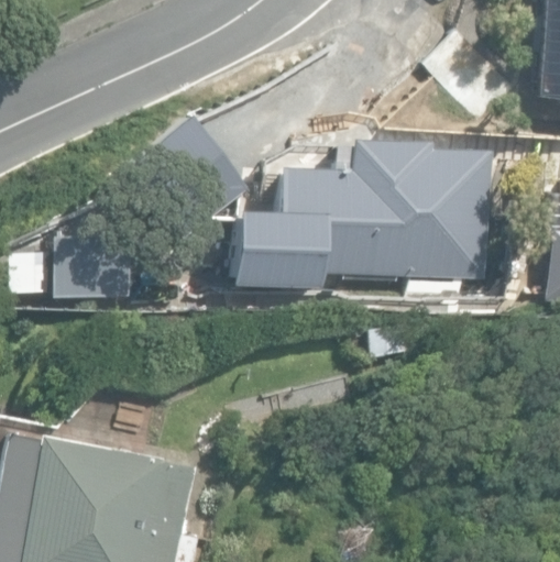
[(550,109),(559,110),(559,0),(536,0),(530,96),(551,97),(550,109)]
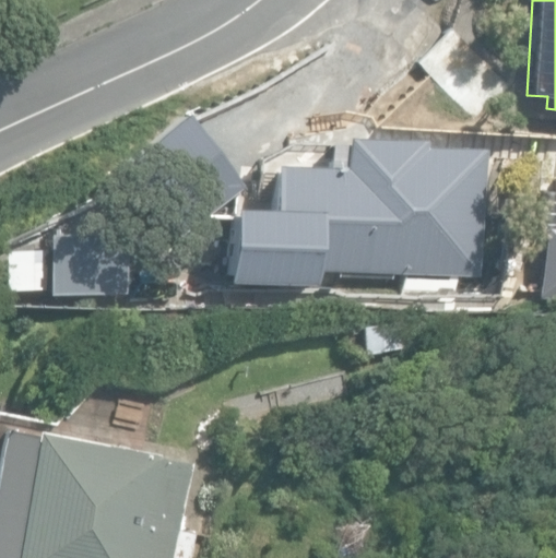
[(414,66),(474,122),(509,86),(450,28),(414,66)]
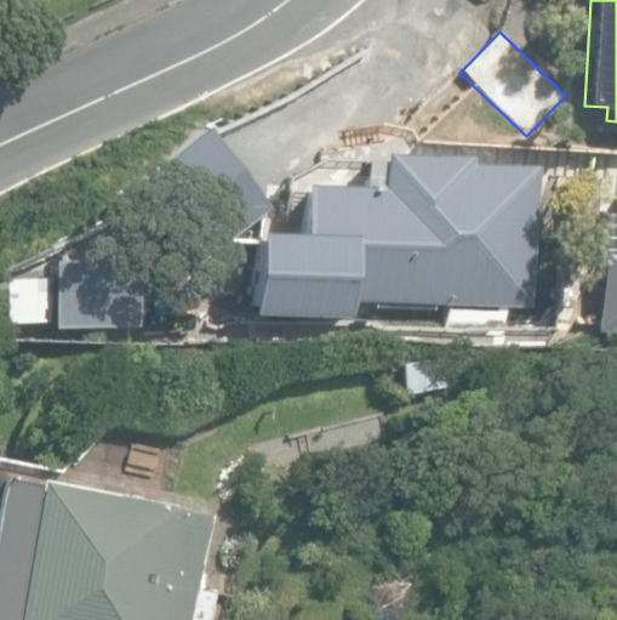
[(180,189),(217,259),(272,228),(266,216),(280,187),(257,146),(180,189)]
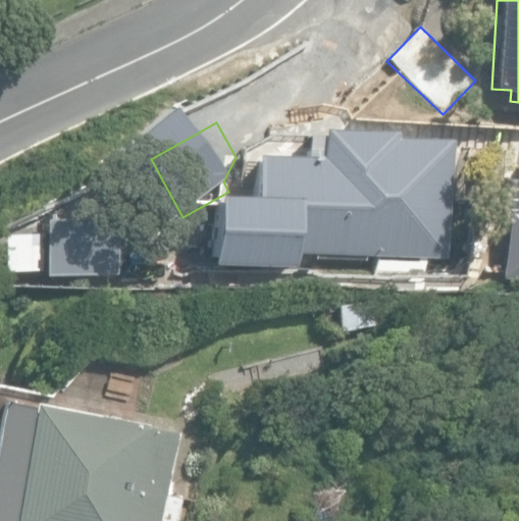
[(379,274),(427,276),(428,257),(450,258),(455,140),(394,137),(394,132),(320,127),(319,134),(306,133),(305,156),(254,154),(251,209),(218,208),(215,263),(291,266),(291,252),(318,253),(318,258),(367,260),(367,255),(379,255),(379,274)]
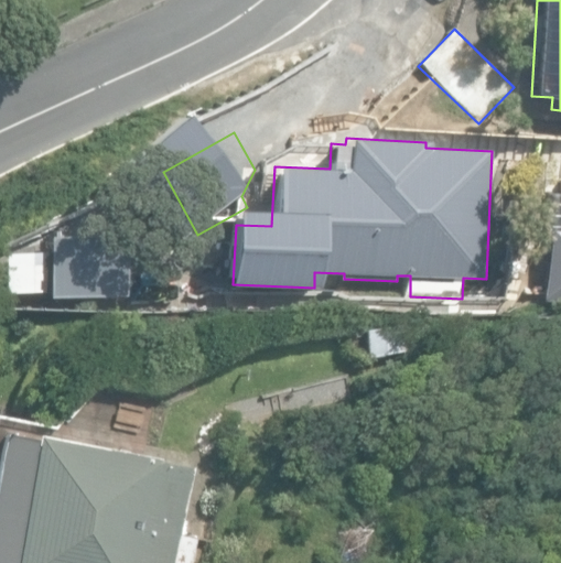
[(9,255),(11,296),(58,293),(58,290),(130,292),(127,231),(54,234),(53,251),(9,255)]
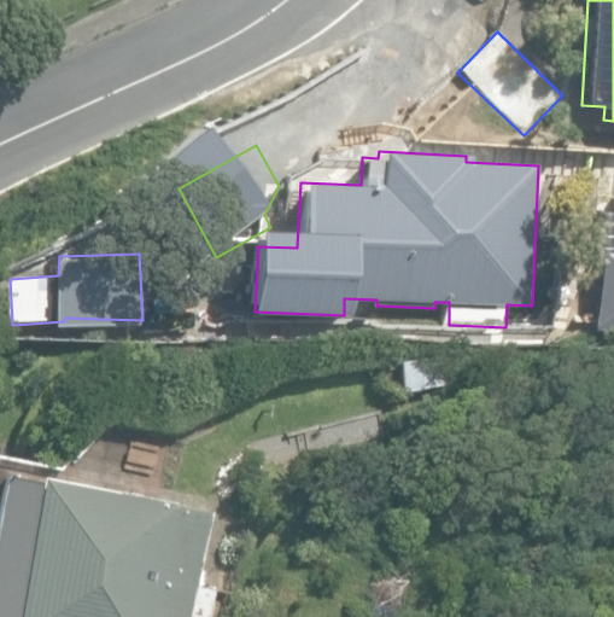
[(401,361),(407,394),(450,385),(443,353),(401,361)]
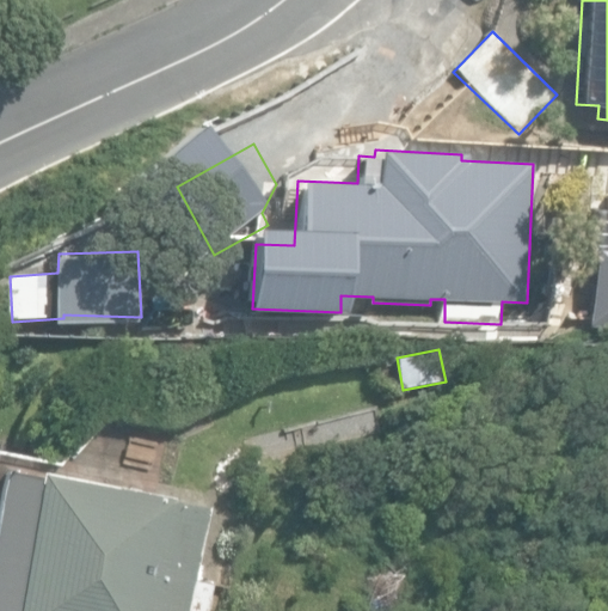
[(206,610),(212,584),(192,579),(206,508),(177,503),(176,503),(174,500),(174,499),(36,474),(36,476),(1,471),(0,476),(0,610),(206,610)]
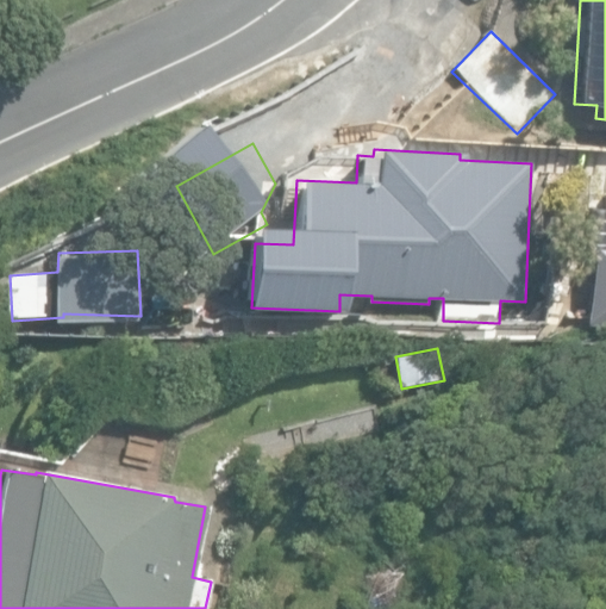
All buildings are outlined.
